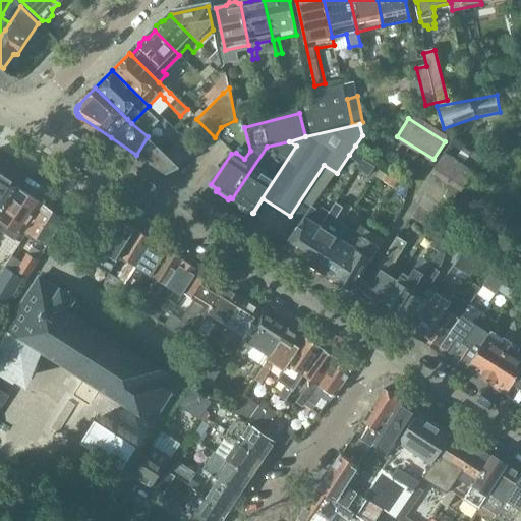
[(148,136),(136,155),(168,174),(168,173),(180,167),(164,153),(148,136)]
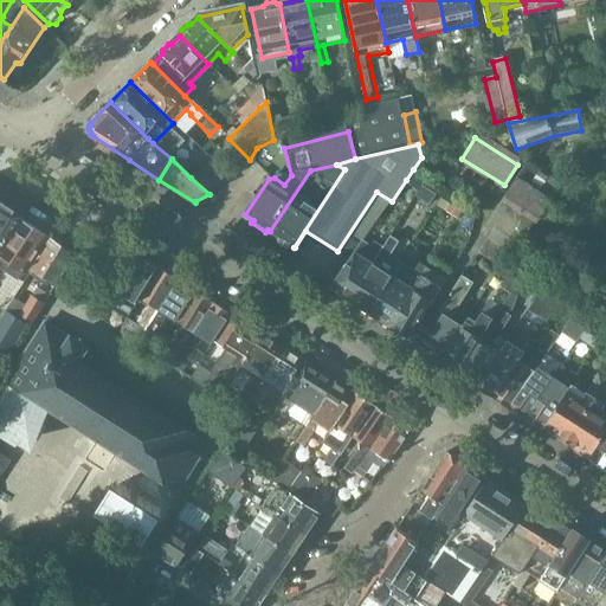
[(191,178),(210,194),(225,179),(207,161),(191,178)]
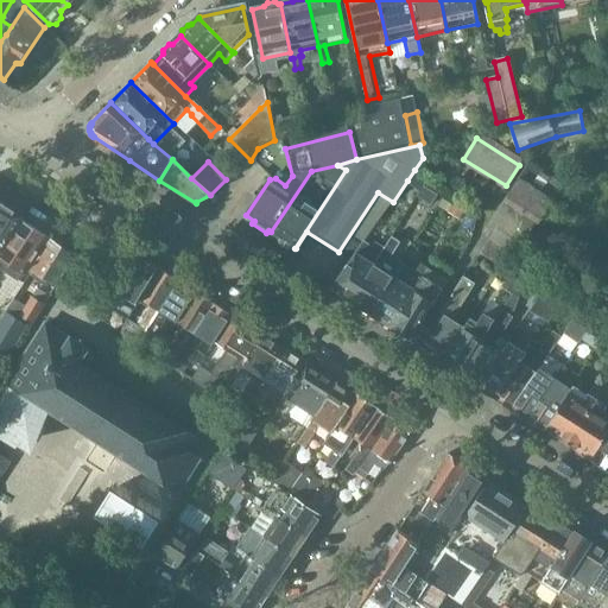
[(563,185),(529,163),(488,228),(494,232),(480,255),(505,271),(536,225),(537,225),(563,185)]
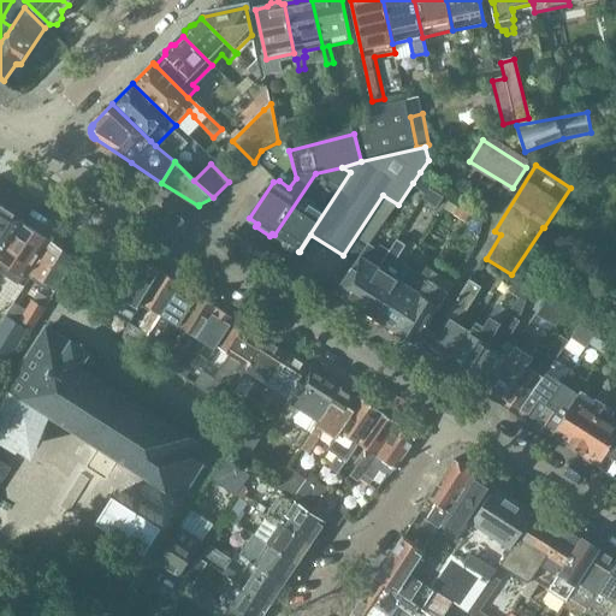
[(297,250),(298,252),(350,172),(342,167),(315,173),(274,235),(284,241),(285,246),(292,250),(297,250)]
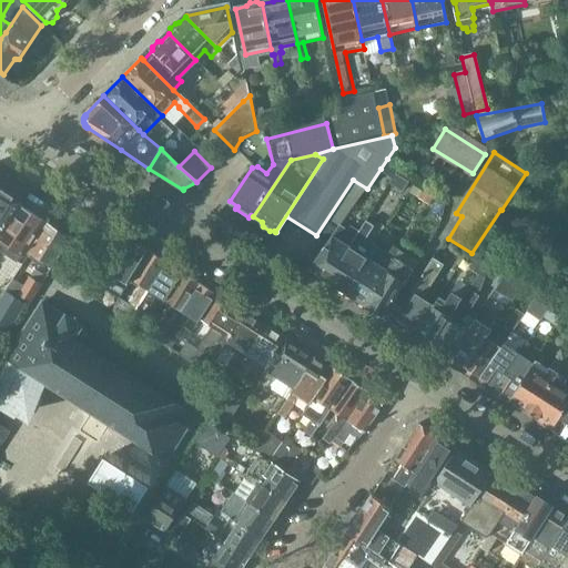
[(387,159),(381,169),(393,176),(394,176),(395,174),(396,174),(398,171),(401,166),(387,159)]
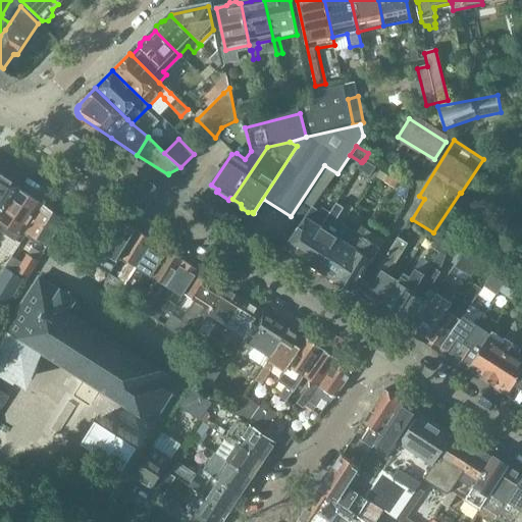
[(362,162),(357,168),(370,176),(375,168),(364,160),(363,160),(362,162)]
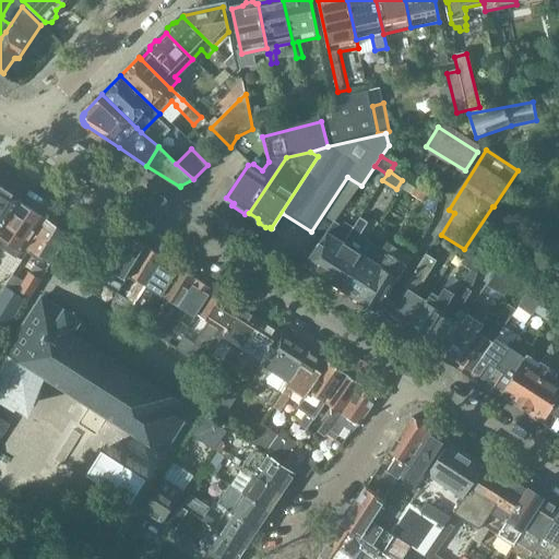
[(14,197),(0,187),(0,234),(21,203),(21,202),(13,198),(14,197)]
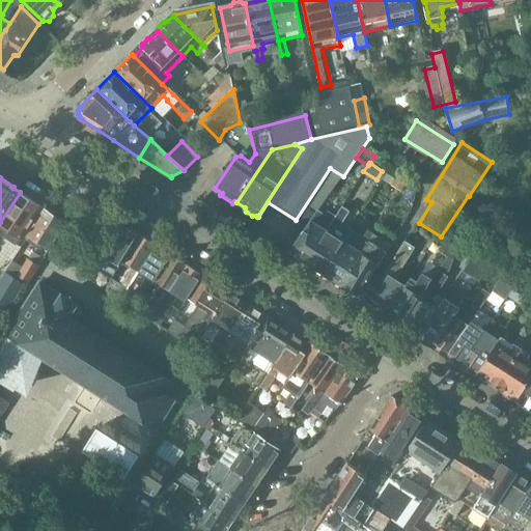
[(20,193),(0,222),(0,234),(17,246),(42,207),(32,201),(32,198),(25,194),(22,194),(20,193)]
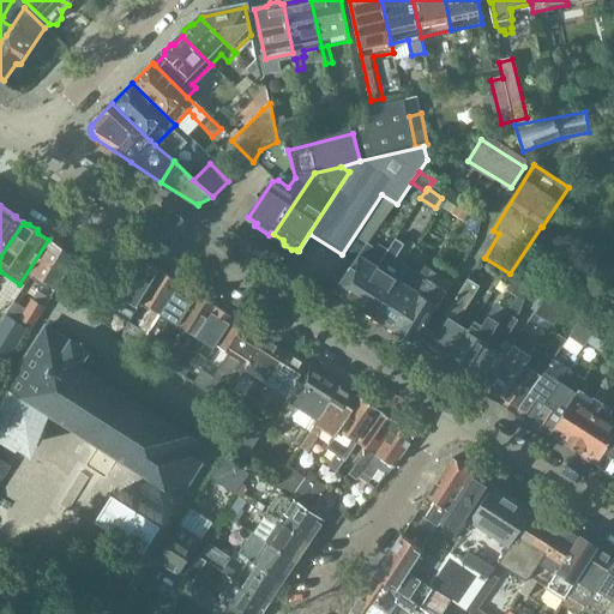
[(359,257),(333,292),(355,305),(396,240),(401,233),(392,227),(369,263),(359,257)]
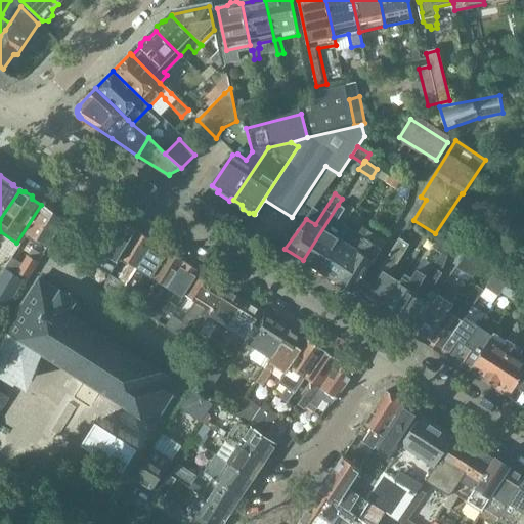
[(338,205),(303,260),(319,271),(342,236),(341,235),(347,227),(338,222),(345,210),(338,205)]
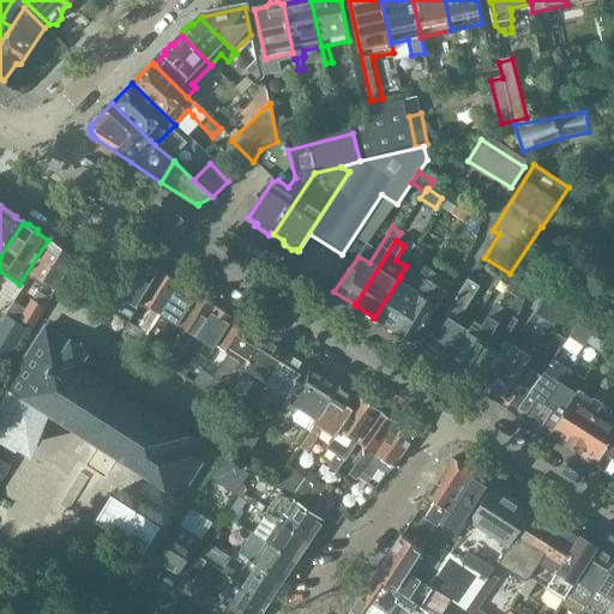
[(52,242),(31,275),(56,290),(77,258),(65,251),(65,247),(59,244),(55,244),(52,242)]
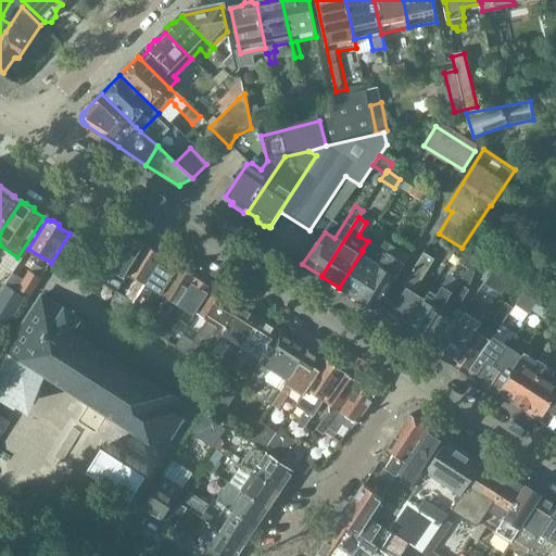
[(117,293),(128,275),(130,272),(147,247),(128,235),(99,282),(117,293)]
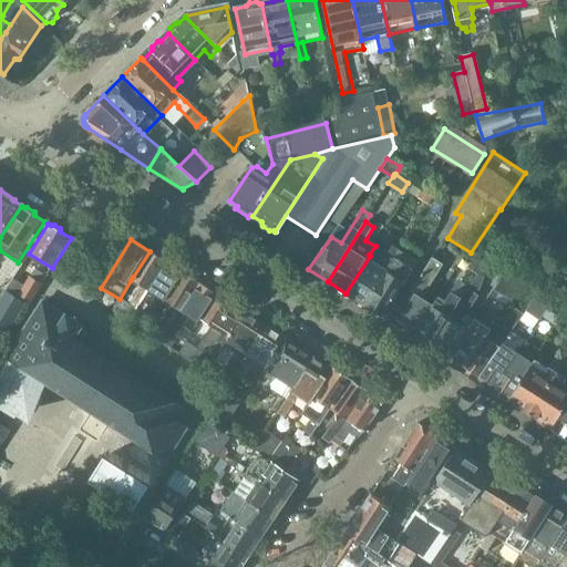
[(370,256),(346,294),(366,306),(395,259),(375,246),(369,255),(370,256)]
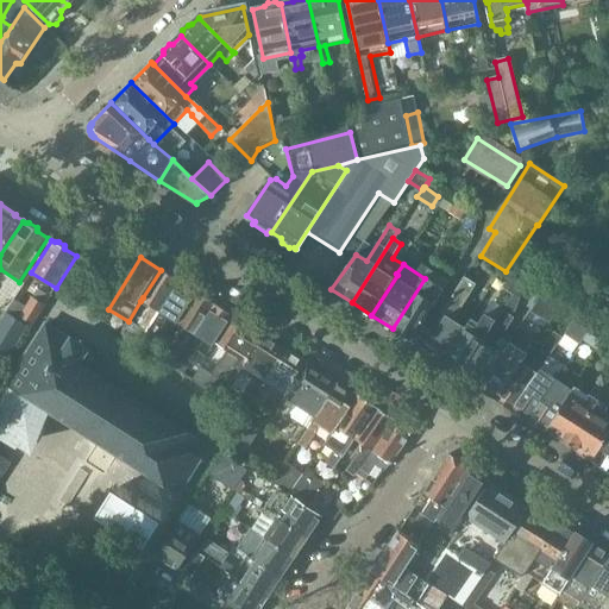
[(140,319),(150,325),(179,281),(161,270),(143,297),(140,301),(150,306),(140,319)]
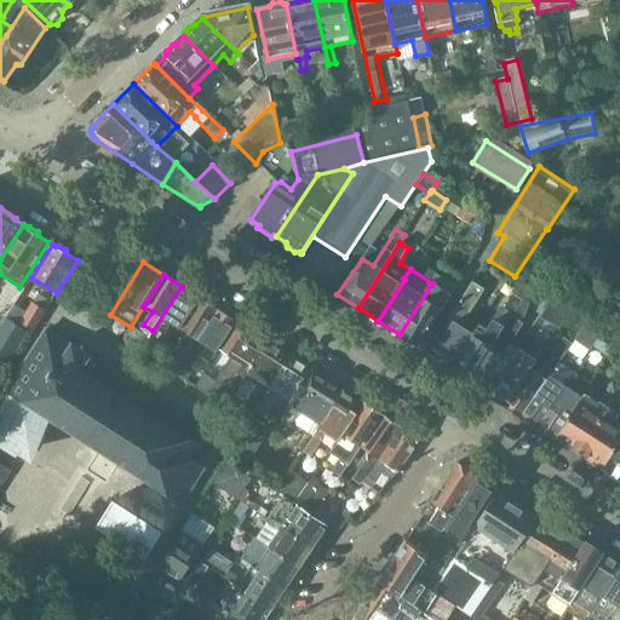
[(452,296),(432,283),(400,334),(419,348),(419,346),(430,331),(452,296)]
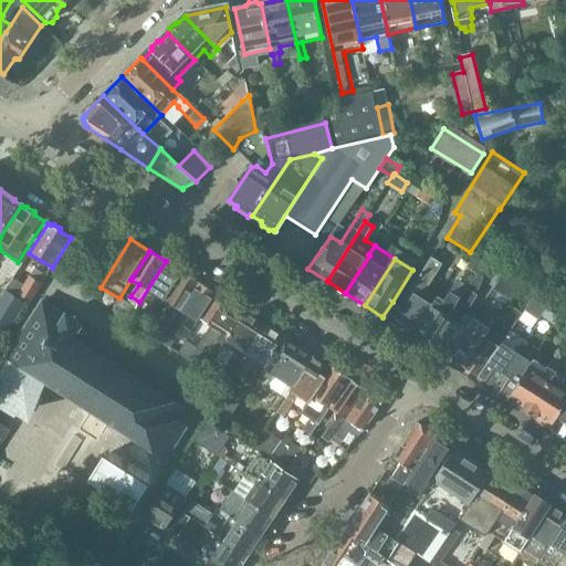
[(391,322),(388,327),(410,341),(432,306),(430,305),(417,297),(419,293),(422,295),(442,264),(432,259),(401,307),(392,302),(383,316),(391,322)]
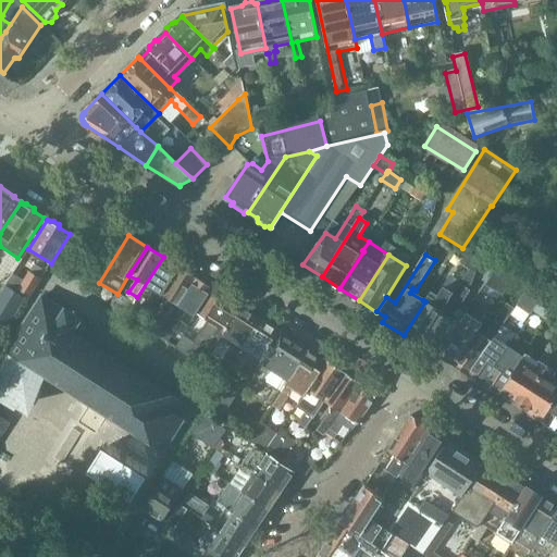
[(153,291),(162,296),(180,268),(163,257),(137,297),(134,304),(141,309),(153,291)]
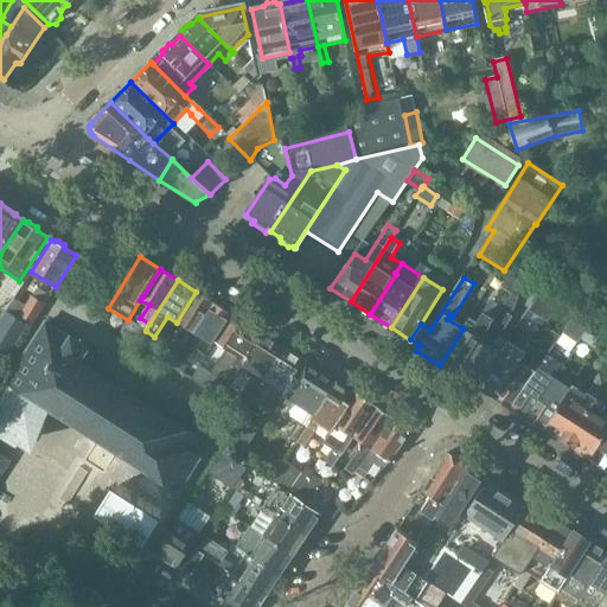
[(506,305),(525,317),(532,306),(532,307),(536,301),(542,292),(521,280),(506,305)]
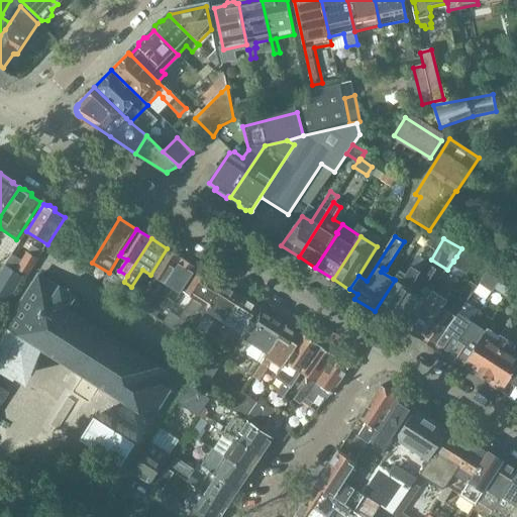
[(0,257),(0,259),(6,264),(18,246),(11,241),(0,257)]
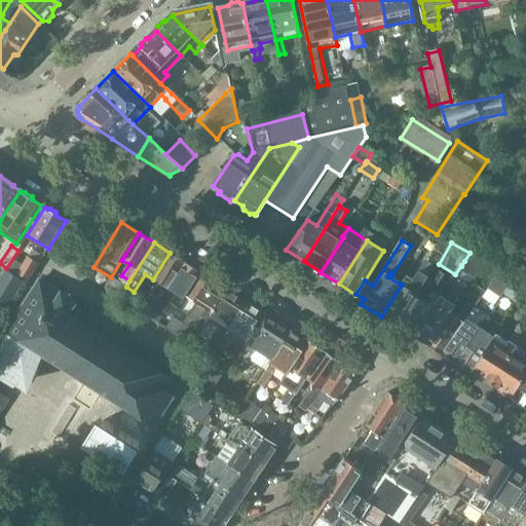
[(40,261),(45,253),(37,247),(32,256),(40,261)]
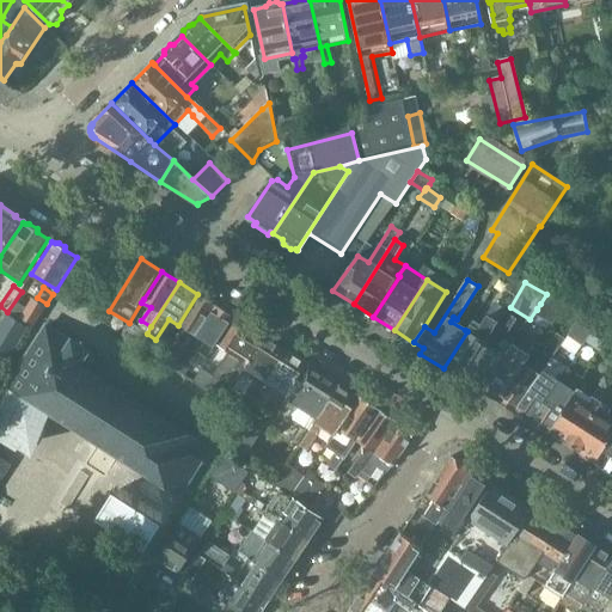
[(172,350),(183,357),(215,306),(197,294),(178,325),(185,330),(179,338),(172,350)]
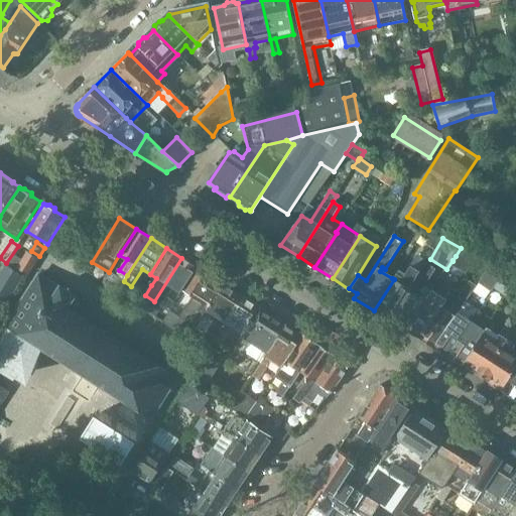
[(461,248),(456,256),(471,265),(477,259),(461,248)]
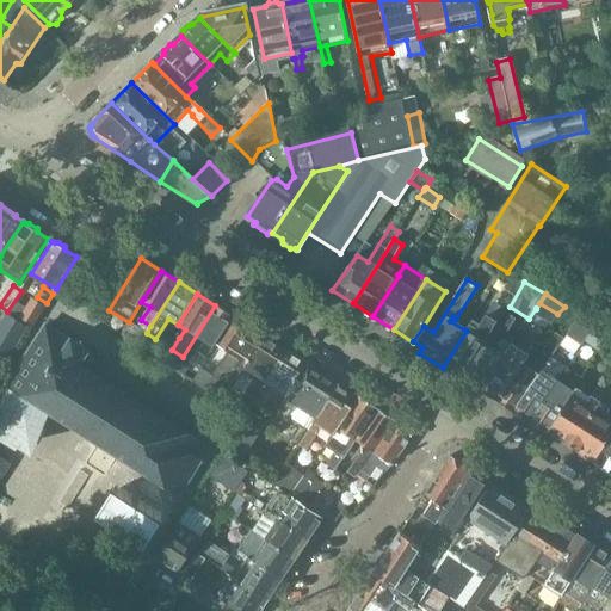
[(214,347),(215,345),(234,316),(215,306),(183,357),(201,369),(207,358),(198,353),(204,341),(214,347)]
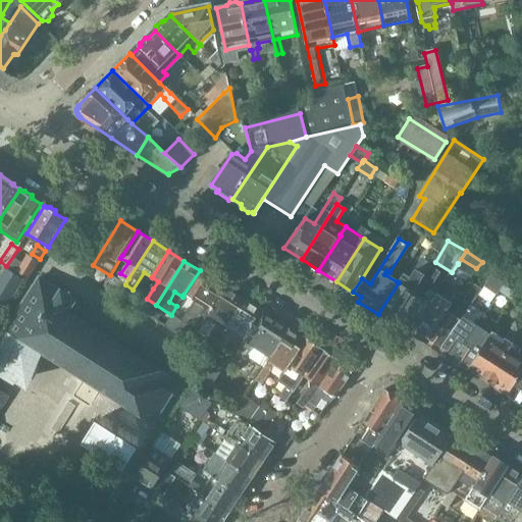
[(394,324),(409,333),(428,302),(422,298),(439,272),(430,266),(424,275),(417,290),(394,324)]
